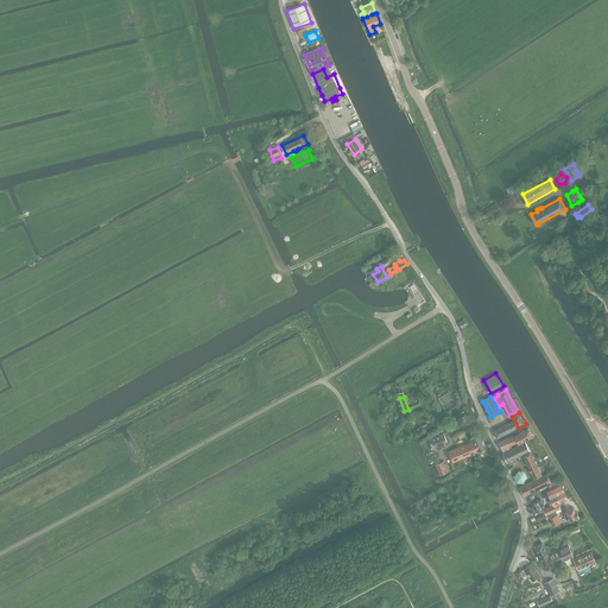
[(496,438),(518,428),(514,420),(493,431),(496,438)]
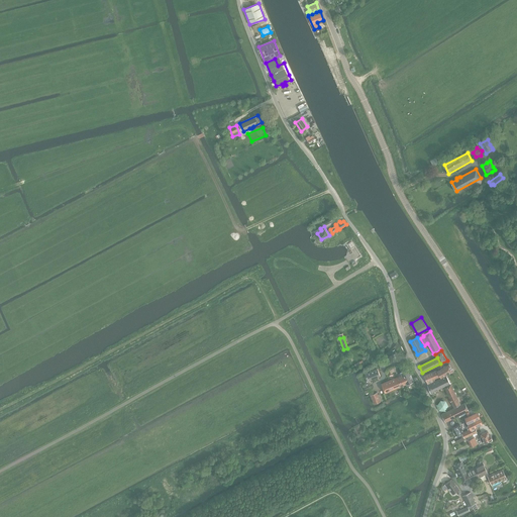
[(443,368),(437,372),(440,378),(451,373),(453,372),(449,365),(446,367),(445,367),(443,368)]
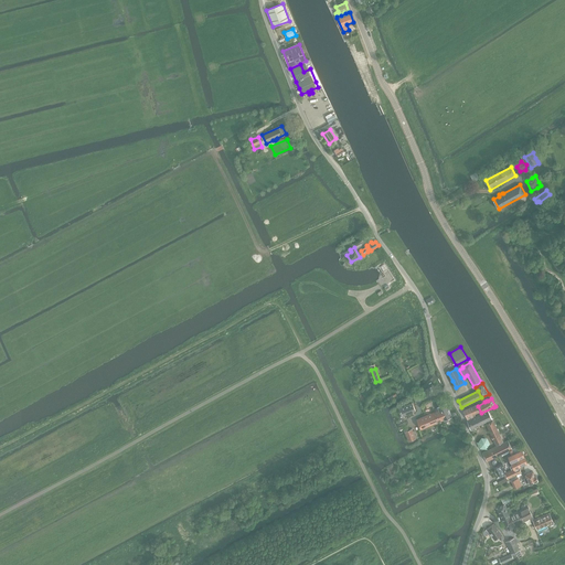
[(416,411),(413,403),(401,408),(404,416),(416,411)]
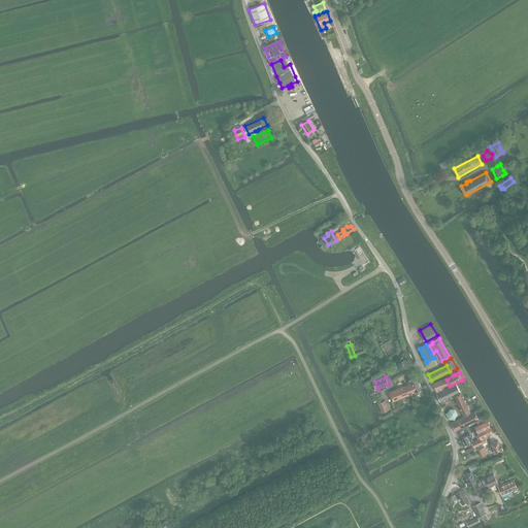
[(422,389),(417,377),(409,381),(410,384),(415,393),(422,389)]
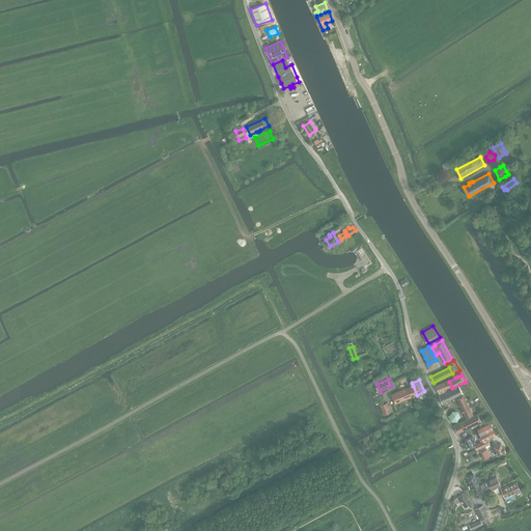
[(448,381),(441,384),(444,392),(452,388),(449,382),(448,381)]
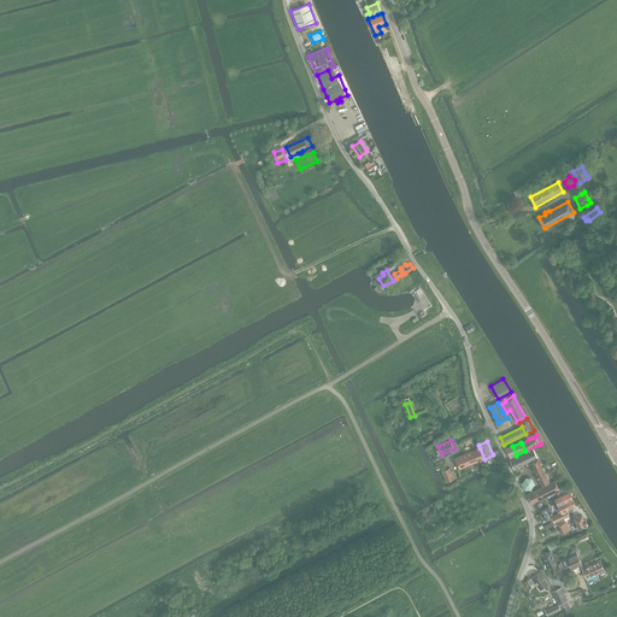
[(512,446),(506,448),(511,458),(516,456),(512,446)]
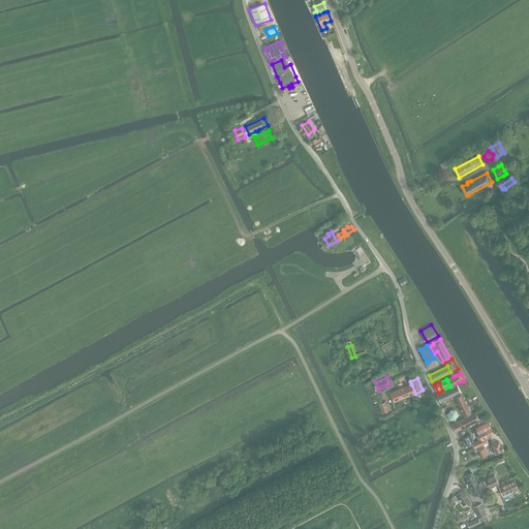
[(415,394),(411,384),(391,393),(394,402),(415,394)]
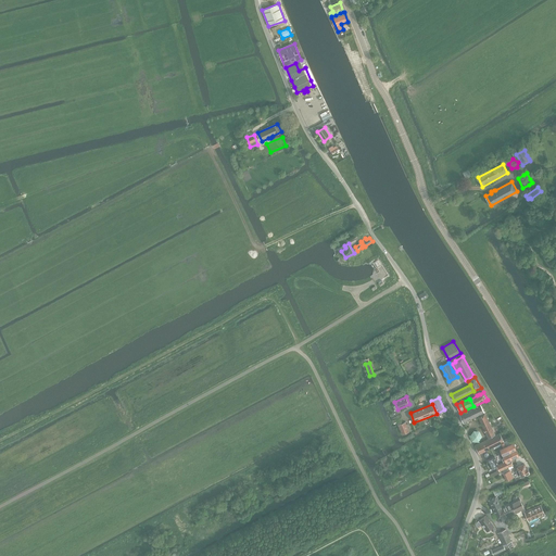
[(478,416),(489,438),(495,434),(484,413),(480,404),(459,415),(464,424),(468,421),(467,420),(474,418),(476,418),(477,416),(478,416)]
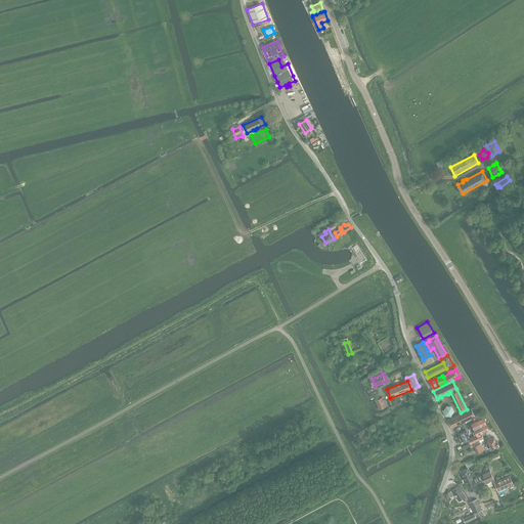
[(383,398),(376,400),(379,408),(386,406),(383,398)]
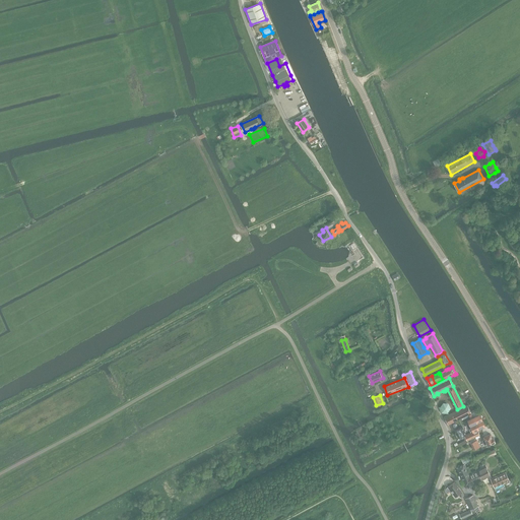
[(443,411),(446,412),(449,410),(450,408),(448,403),(443,403),(440,407),(443,411)]
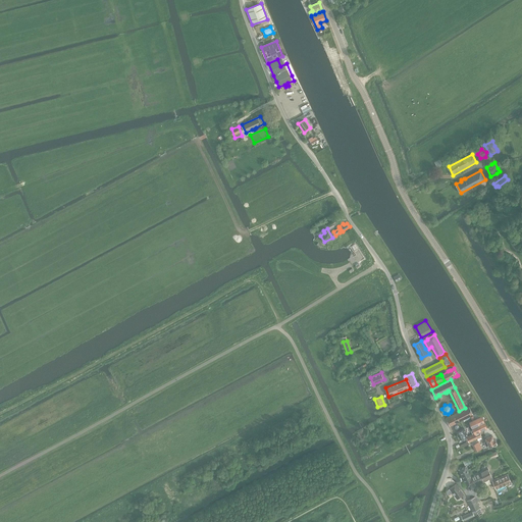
[(458,422),(473,415),(469,407),(446,418),(450,426),(458,422)]
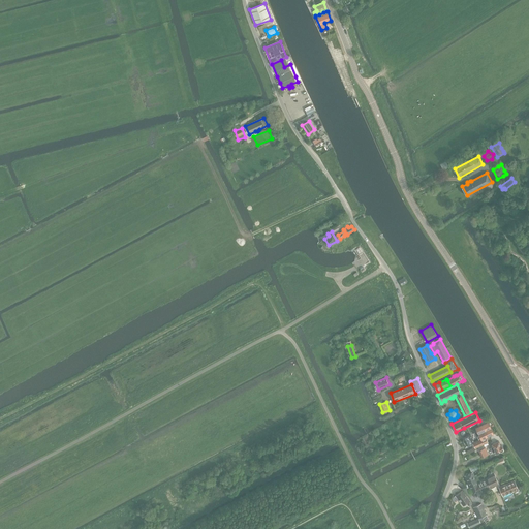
[(486,437),(494,433),(490,426),(491,425),(490,423),(489,423),(488,422),(481,425),(478,427),(475,428),(479,436),(477,437),(478,440),(474,442),(473,442),(475,448),(488,442),(486,437)]
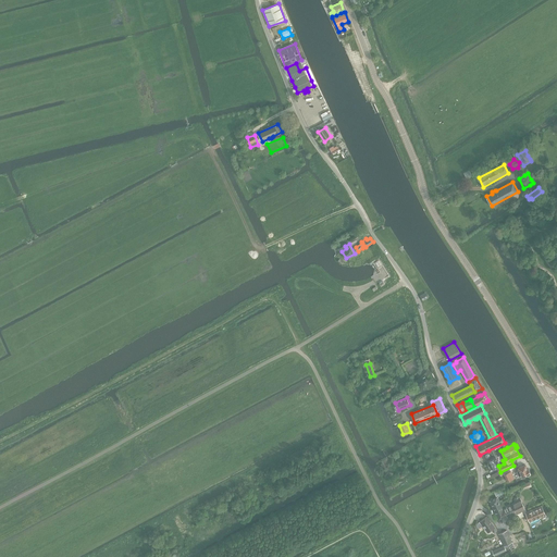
[(499,466),(495,457),(487,461),(489,463),(490,467),(492,469),(498,466),(499,466)]
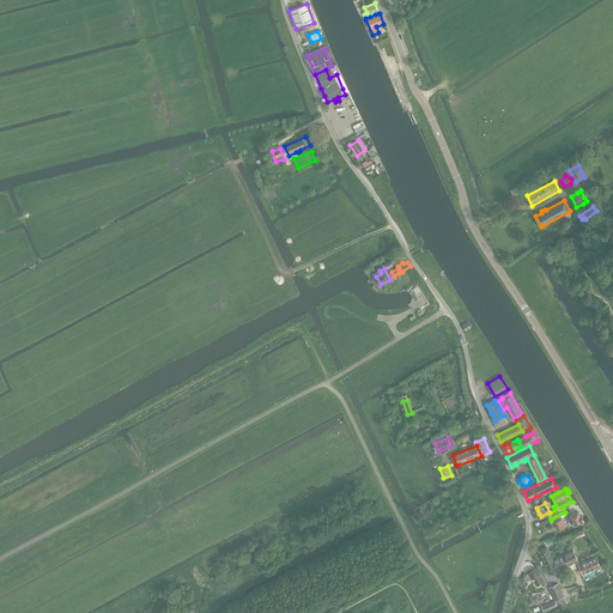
[(584,521),(582,516),(581,516),(578,511),(570,515),(571,517),(569,520),(571,525),(574,523),(575,526),(581,522),(581,523),(584,522),(583,521),(584,521)]
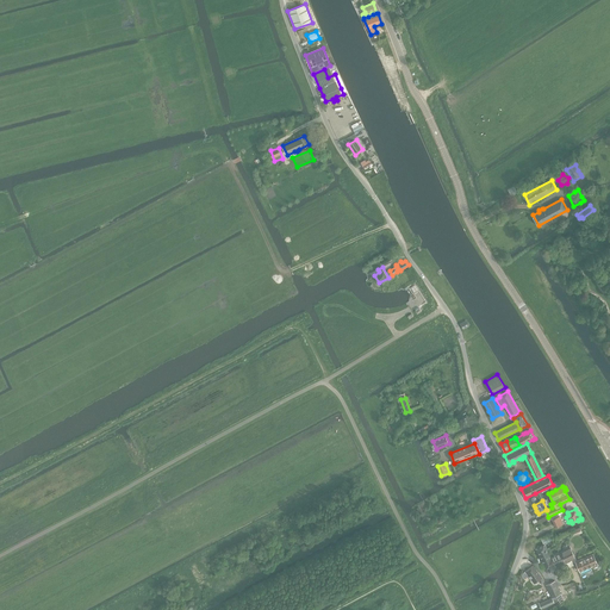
[(564,524),(560,516),(552,520),(555,528),(564,524)]
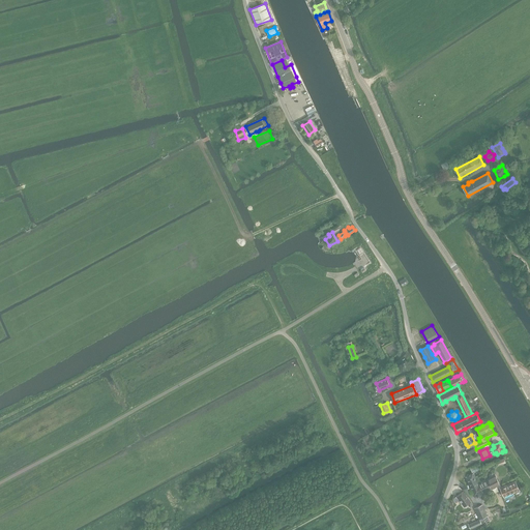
[(474,473),(465,477),(472,491),(480,487),(478,483),(474,473)]
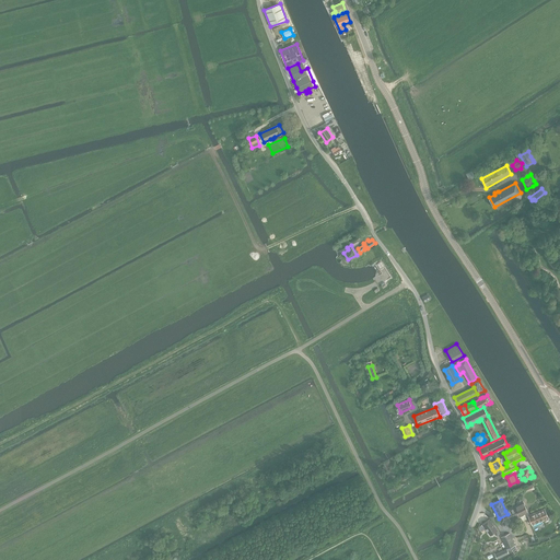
[(523,502),(514,506),(520,516),(528,512),(523,502)]
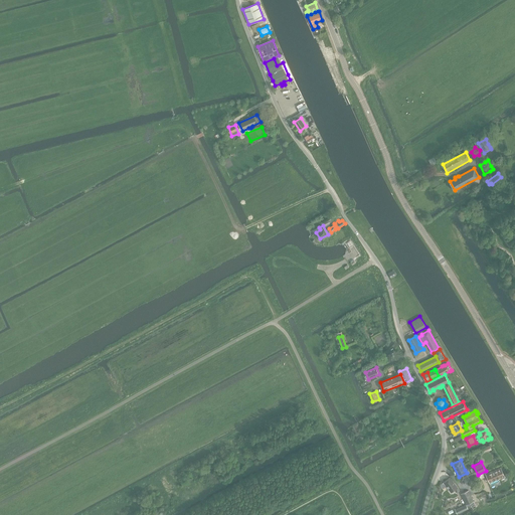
[(467,473),(459,477),(460,481),(469,477),(470,479),(474,477),(475,478),(478,476),(478,475),(473,466),(465,470),(467,473)]
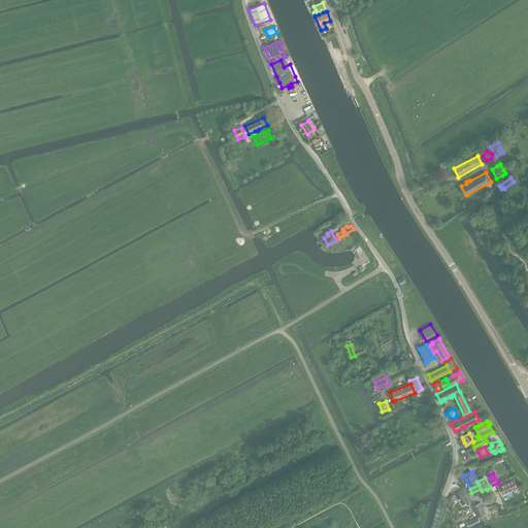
[(499,486),(496,487),(498,490),(497,490),(498,494),(499,493),(500,494),(501,494),(502,495),(517,489),(514,480),(499,486)]
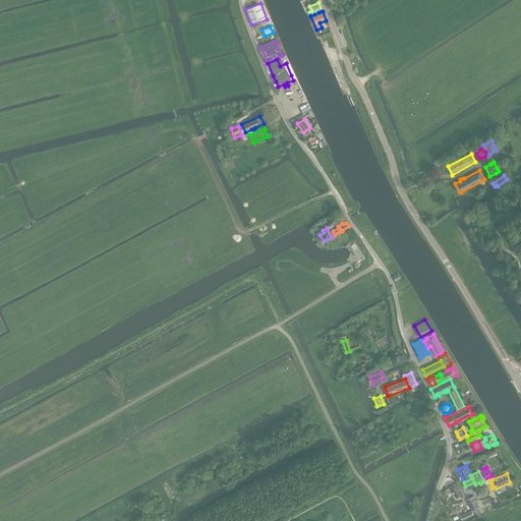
[(456,482),(449,487),(457,498),(460,496),(461,498),(463,498),(464,497),(465,496),(463,494),(463,493),(456,482)]
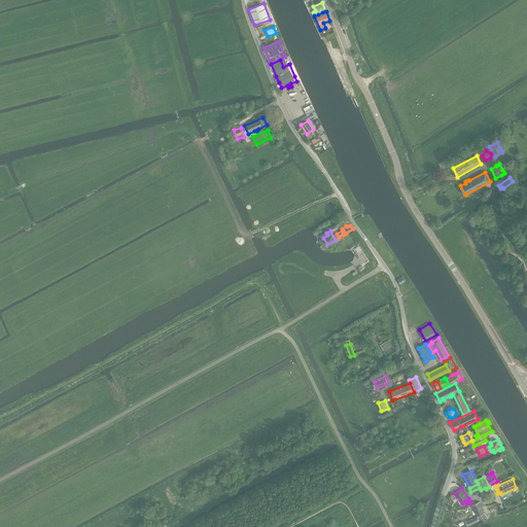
[(472,505),(471,505),(475,511),(482,507),(480,501),(472,505)]
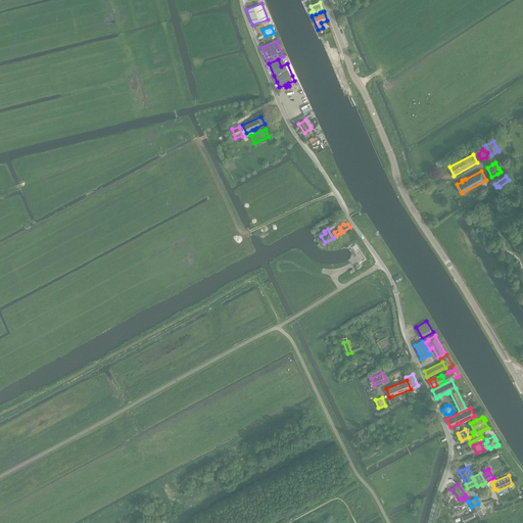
[(478,504),(471,507),(474,513),(481,509),(478,504)]
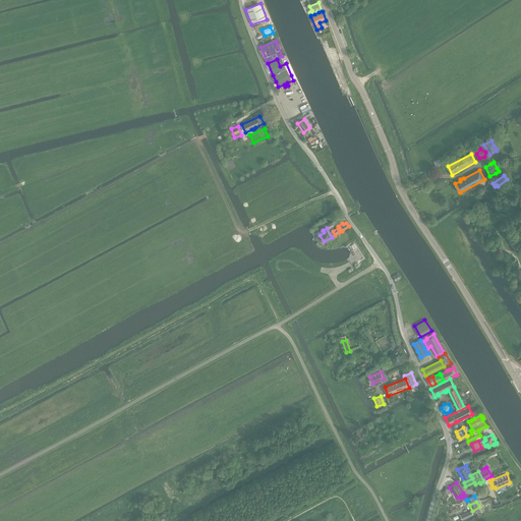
[(473,514),(472,511),(461,516),(462,520),(473,514)]
